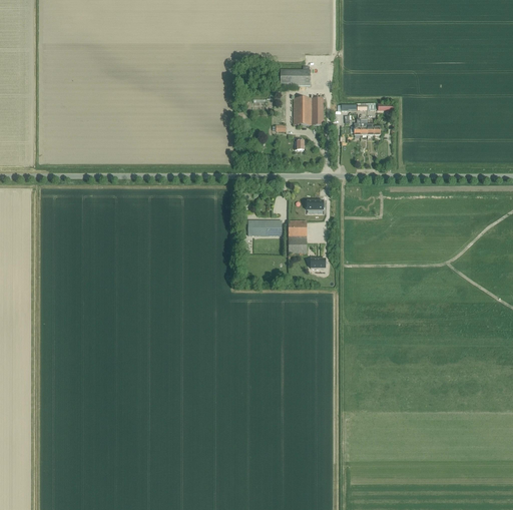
[(310,68),(289,68),(281,68),(281,84),(310,84),(310,68)]
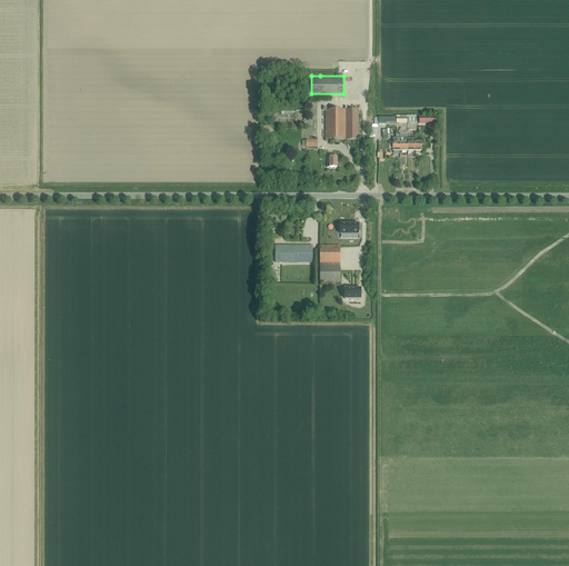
[(359,137),(359,108),(326,108),(326,137),(359,137)]
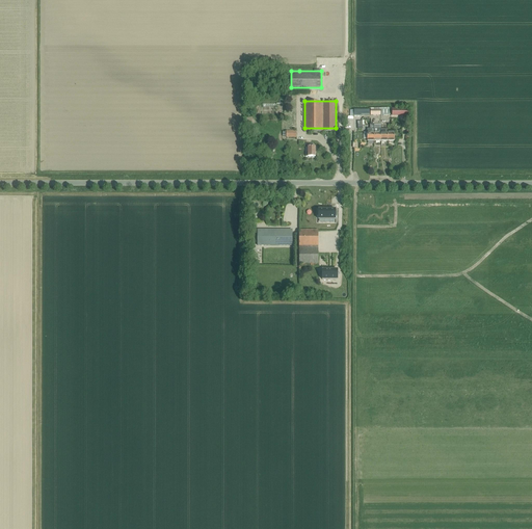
[(315,154),(315,144),(313,144),(313,141),(306,141),(306,144),(308,144),(308,150),(306,150),(306,154),(308,154),(315,154)]
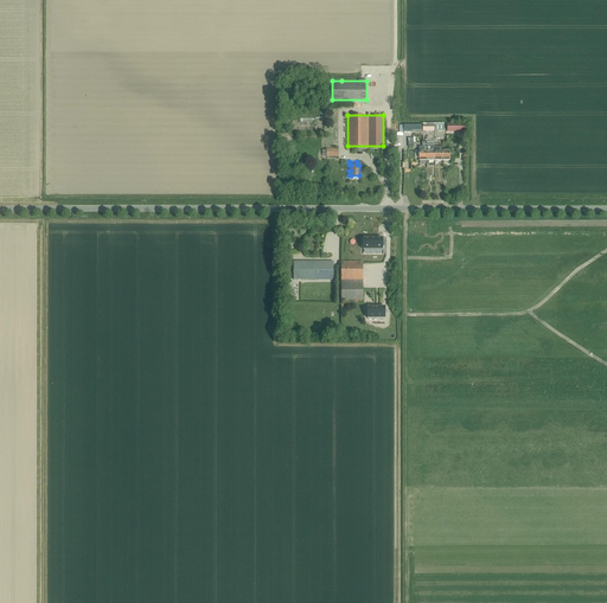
[(363,247),(383,247),(383,236),(363,236),(363,247)]
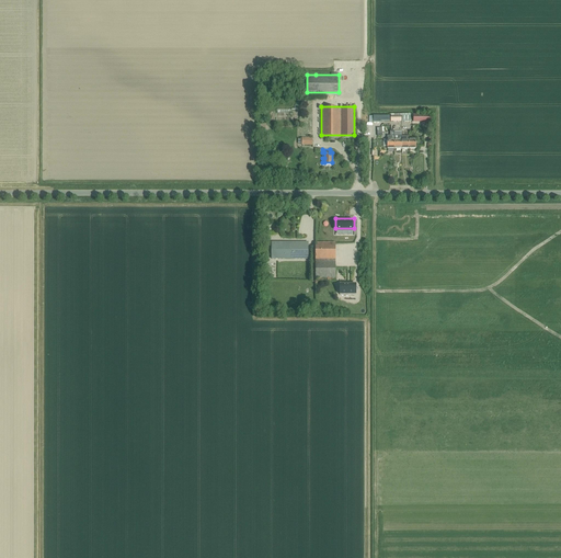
[(272,255),(308,255),(308,240),(272,240),(272,255)]
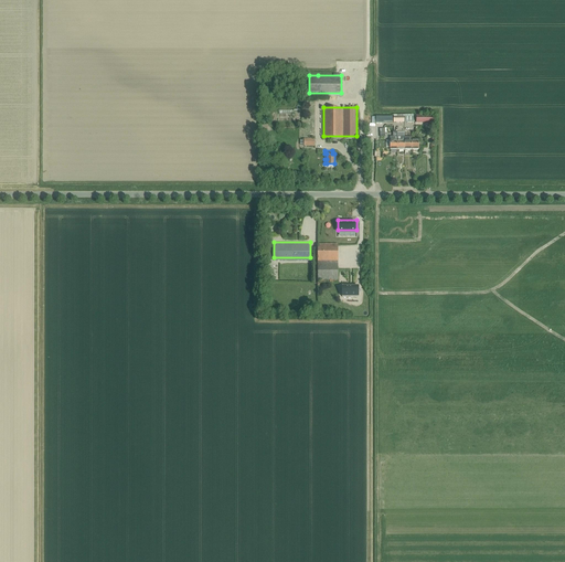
[(338,278),(338,242),(318,242),(318,278),(338,278)]
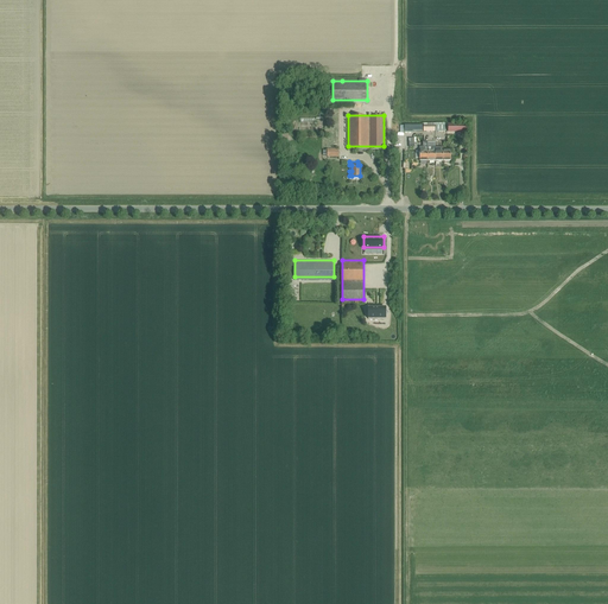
[(368,305),(368,316),(386,316),(386,305),(368,305)]
